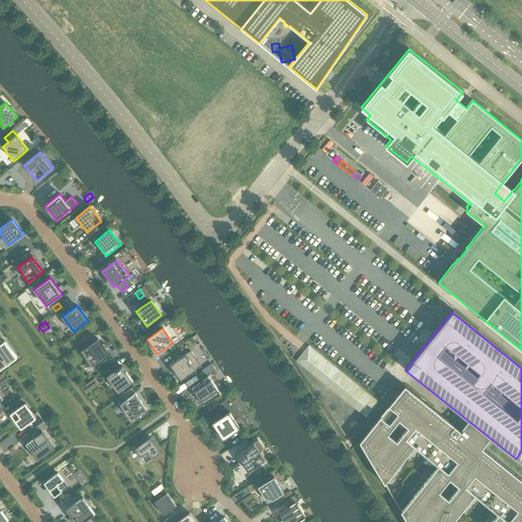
[(95,365),(107,357),(109,355),(105,349),(102,345),(98,338),(81,350),(86,357),(88,356),(95,365)]
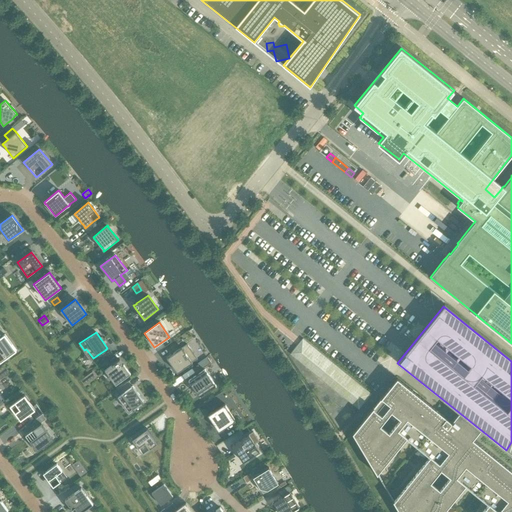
[(0,337),(0,362),(16,350),(5,334),(0,337)]
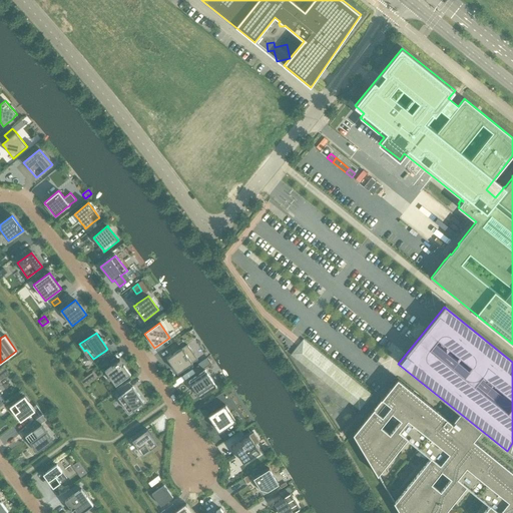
[(299,345),(291,355),(360,411),(367,401),(370,398),(373,395),(304,339),(301,343),(299,345)]
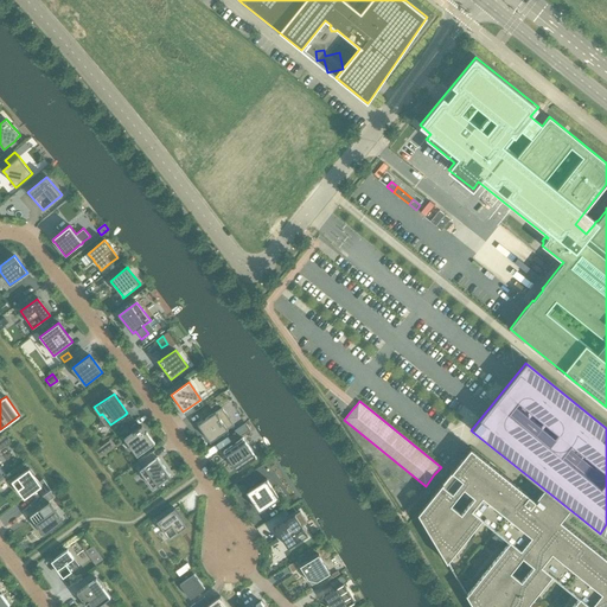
[(216,411),(198,425),(210,442),(223,433),(228,430),(234,426),(222,408),(216,411)]
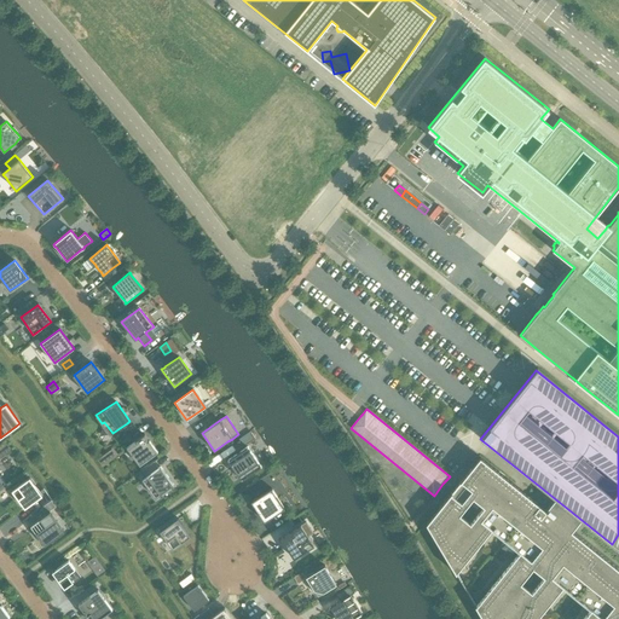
[(127,447),(140,466),(156,453),(157,452),(149,440),(148,439),(148,438),(145,434),(136,441),(134,441),(127,447)]
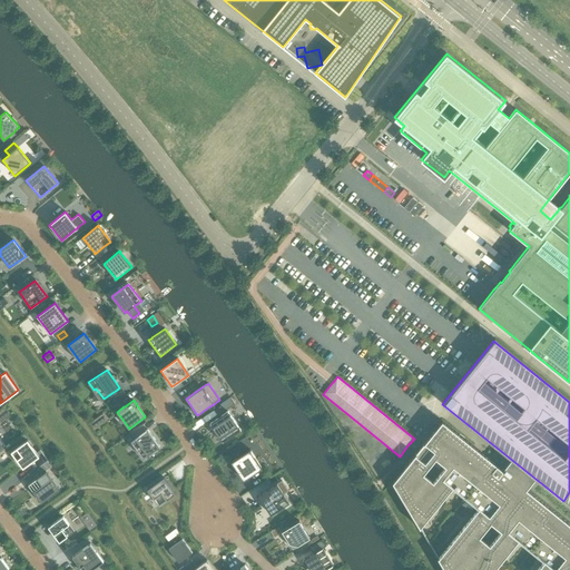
[(209,421),(225,413),(222,406),(206,414),(209,421)]
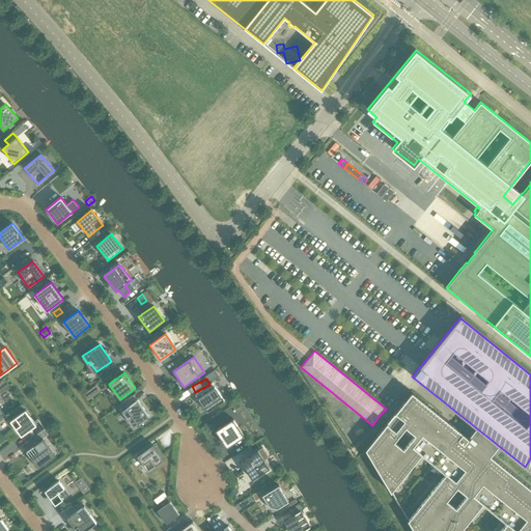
[(10,387),(5,380),(0,383),(5,390),(10,387)]
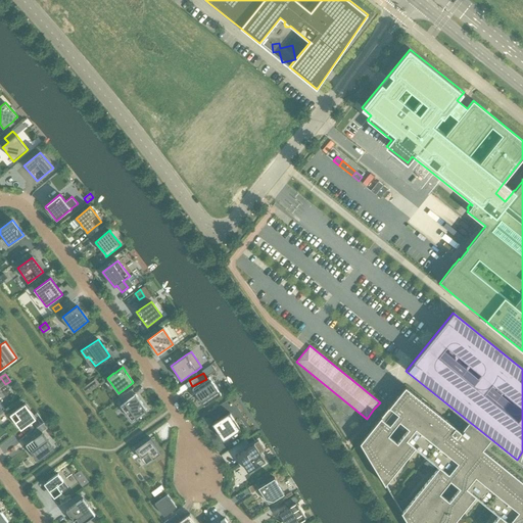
[(192,389),(203,406),(221,394),(209,377),(192,389)]
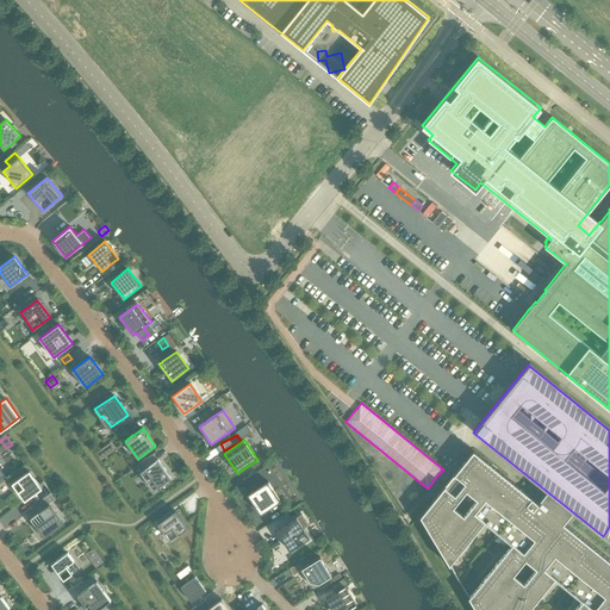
[(474,452),(473,450),(472,452),(466,461),(465,461),(458,470),(456,472),(422,515),(421,516),(421,517),(423,521),(449,566),(450,565),(458,555),(464,548),(480,527),(484,522),(512,545),(473,592),(470,597),(468,597),(470,598),(471,601),(475,609),(529,609),(534,604),(554,579),(582,601),(578,607),(574,609),(609,609),(609,561),(564,523),(572,512),(573,512),(547,491),(547,492),(537,503),(518,487),(515,485),(515,484),(514,484),(500,473),(499,472),(489,464),(489,462),(475,453),(474,452)]
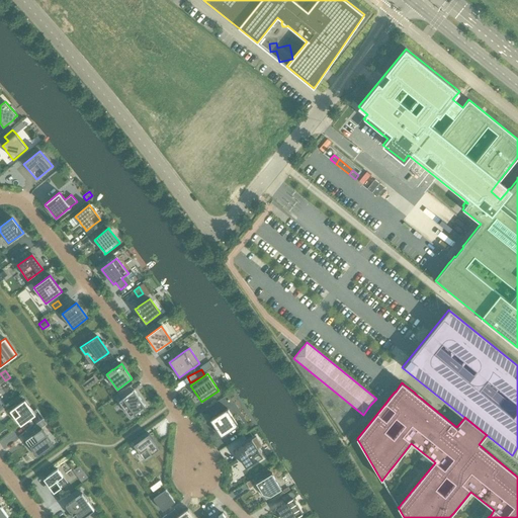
[(116,404),(127,419),(143,408),(132,393),(116,404)]
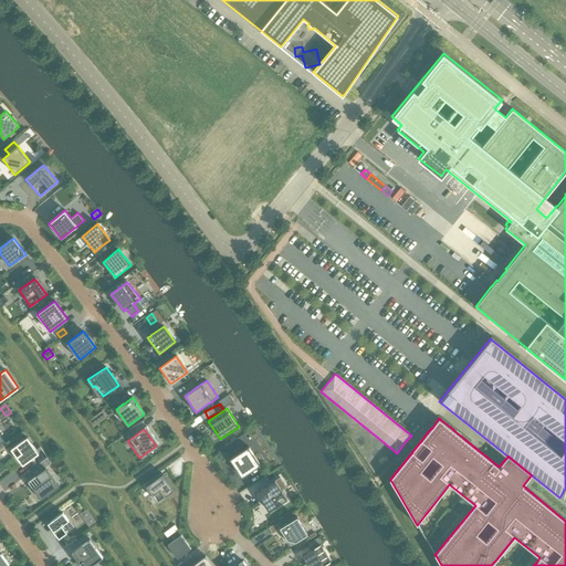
[(11,449),(23,464),(39,453),(27,437),(11,449)]
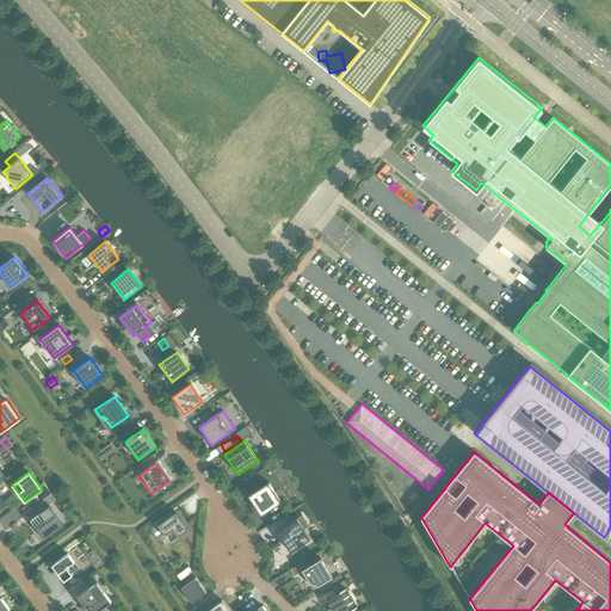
[(267,482),(248,495),(261,516),(281,503),(267,482)]
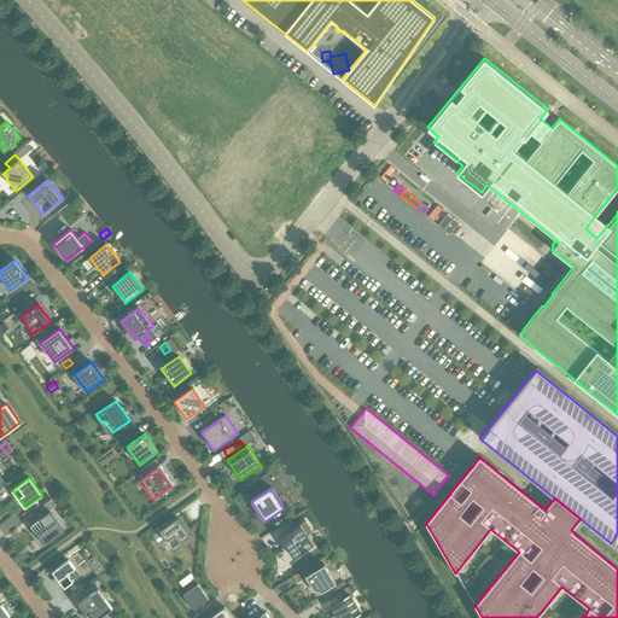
[(41,507),(46,513),(56,506),(51,500),(41,507)]
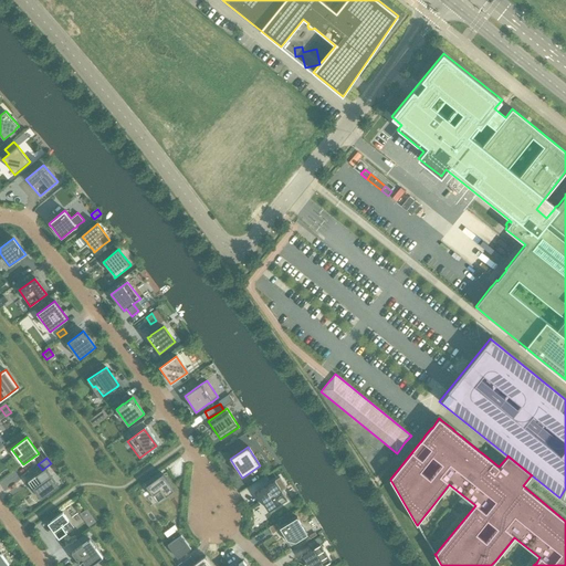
[(156,479),(146,485),(149,491),(157,501),(158,502),(159,502),(166,496),(175,490),(163,474),(163,473),(161,474),(156,479)]
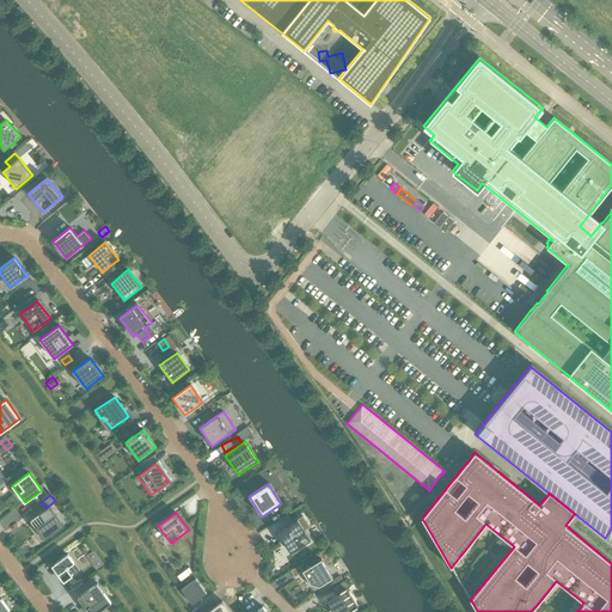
[(54,513),(48,519),(46,520),(40,513),(37,515),(31,520),(32,522),(36,527),(41,534),(44,539),(56,530),(63,525),(54,513)]
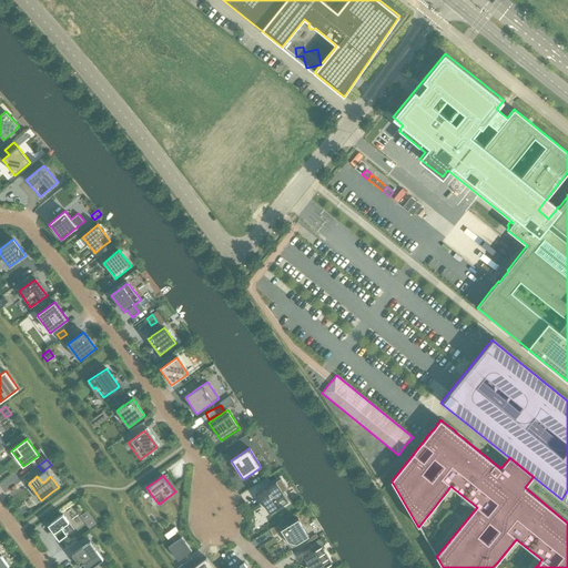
[(257,494),(270,513),(287,500),(276,482),(257,494)]
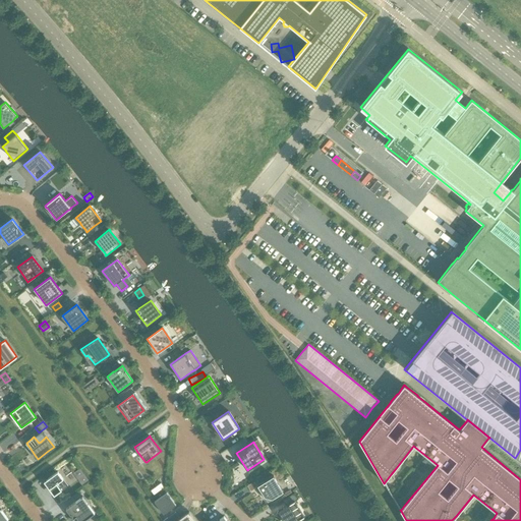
[(68,485),(58,471),(50,477),(44,481),(54,496),(56,494),(68,485)]
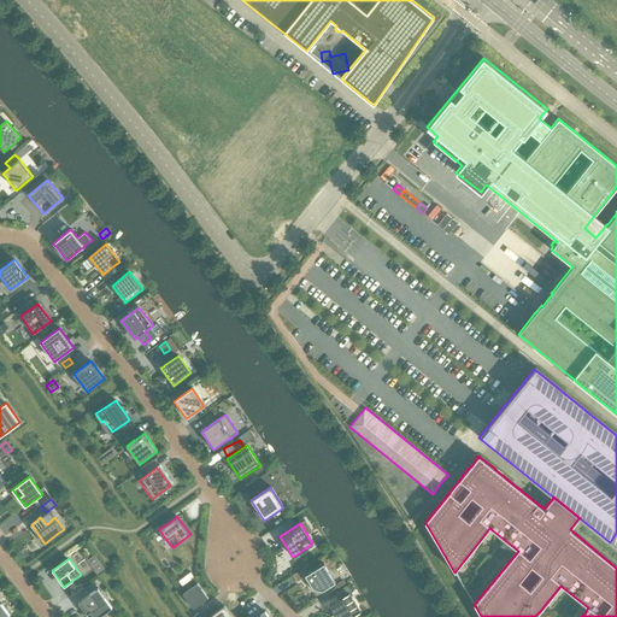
[(93,568),(98,574),(105,569),(100,563),(93,568)]
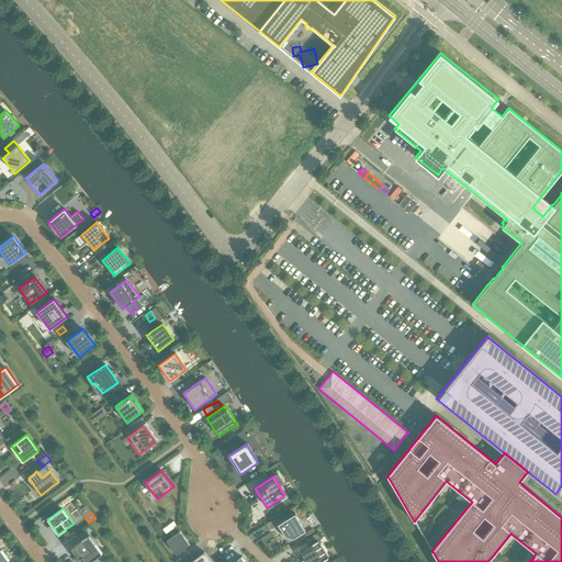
[(278,523),(288,540),(305,529),(294,513),(278,523)]
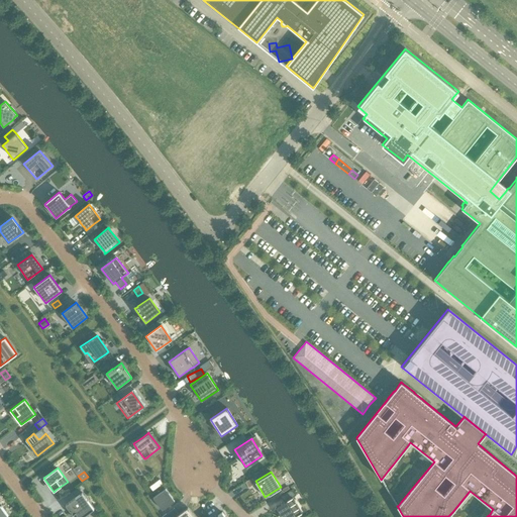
[(152,497),(162,508),(174,500),(165,488),(152,497)]
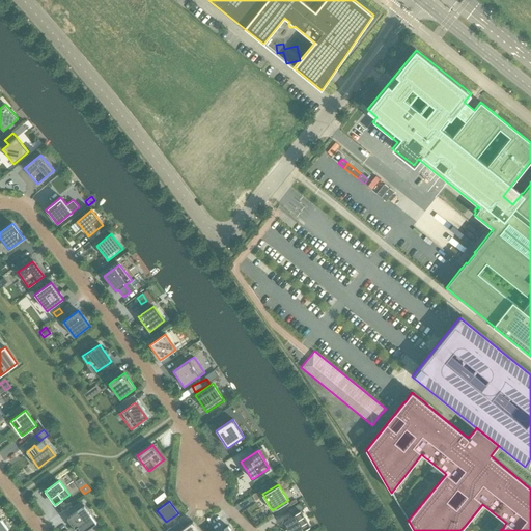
[(302,509),(304,508),(300,502),(299,503),(288,509),(291,515),(288,518),(283,520),(287,527),(289,530),(302,530),(306,529),(310,527),(304,518),(301,511),(302,509)]
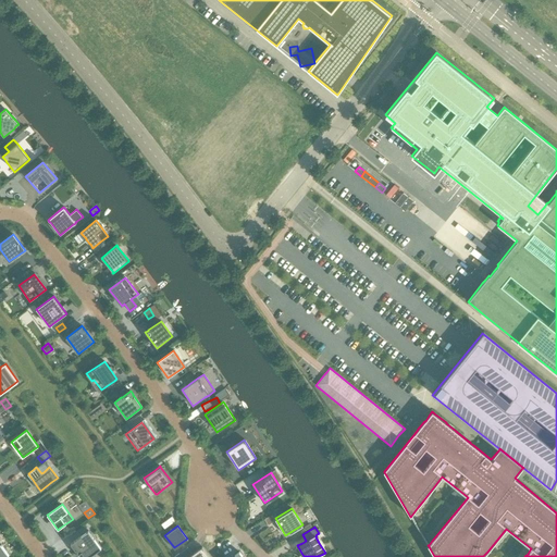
[(71,544),(75,551),(76,551),(77,552),(76,553),(79,556),(88,556),(100,548),(88,531),(71,544)]
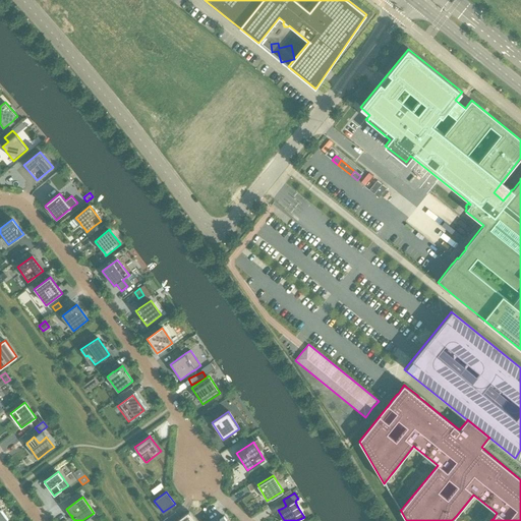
[(0,520),(4,520),(8,519),(1,509),(1,510),(0,509),(0,520)]
